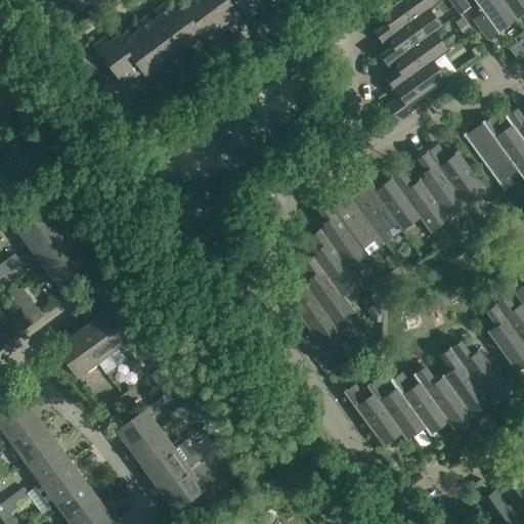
[(41,0),(35,4),(40,12),(46,8),(41,0)]
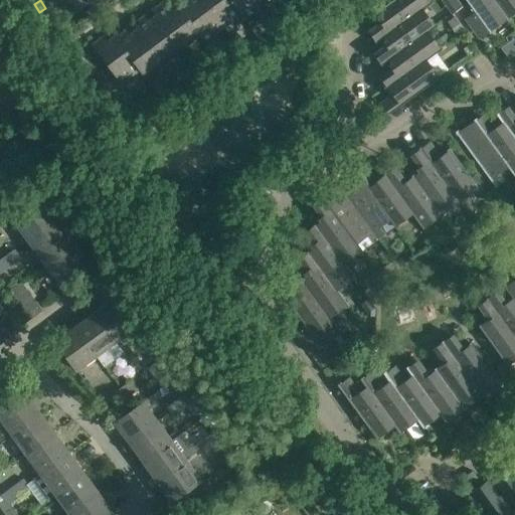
[(222,27),(202,0),(184,0),(186,2),(179,7),(204,40),(222,27)]
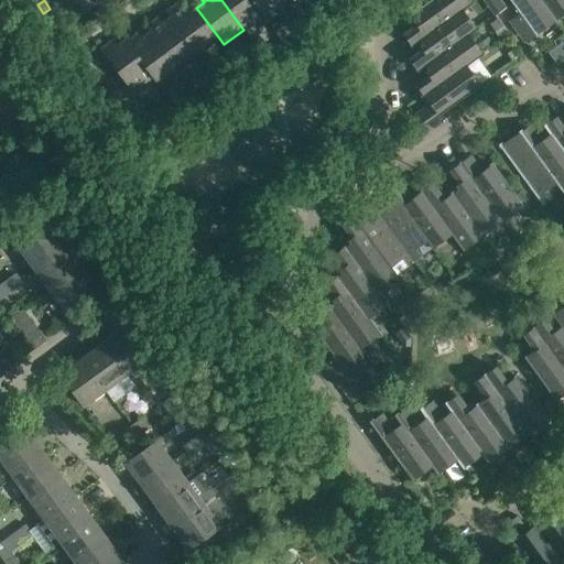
[(263,14),(252,0),(221,0),(243,30),(263,14)]
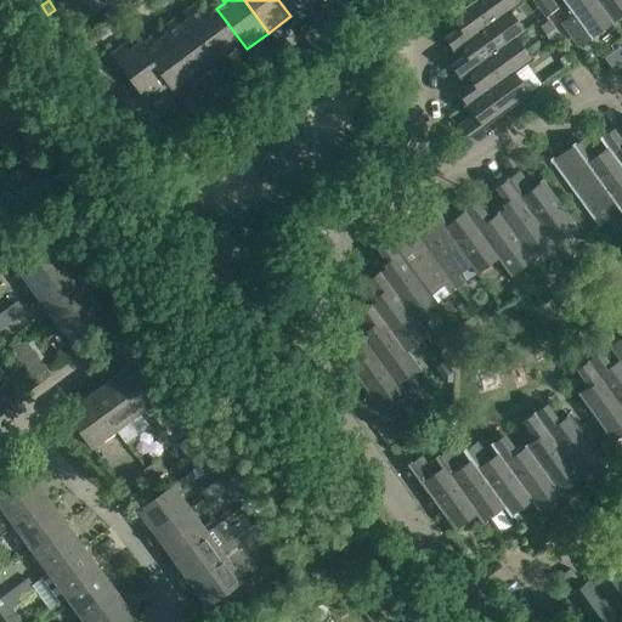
[(312,0),(278,0),(290,16),(312,0)]
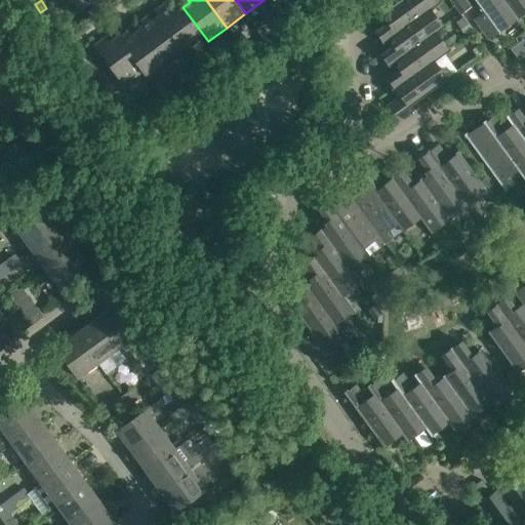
[(436,2),(434,0),(399,0),(382,12),(390,22),(375,32),(381,41),(436,2)]
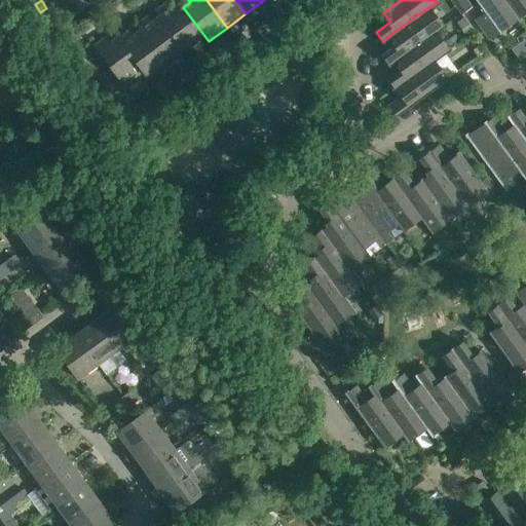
[(476,0),(484,12),(498,32),(517,20),(502,0),(476,0)]
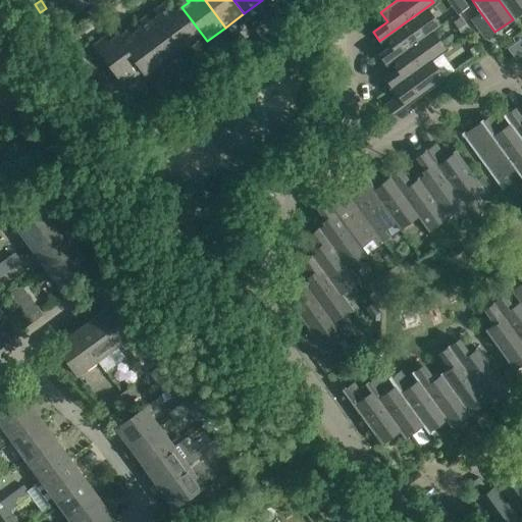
[(521,0),(499,0),(513,19),(521,12),(521,0)]
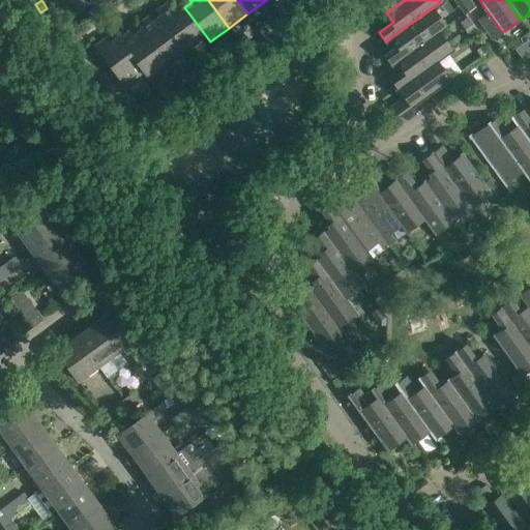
[(210,41),(184,7),(179,1),(171,6),(168,2),(155,10),(159,16),(185,51),(204,36),(209,42),(210,41)]
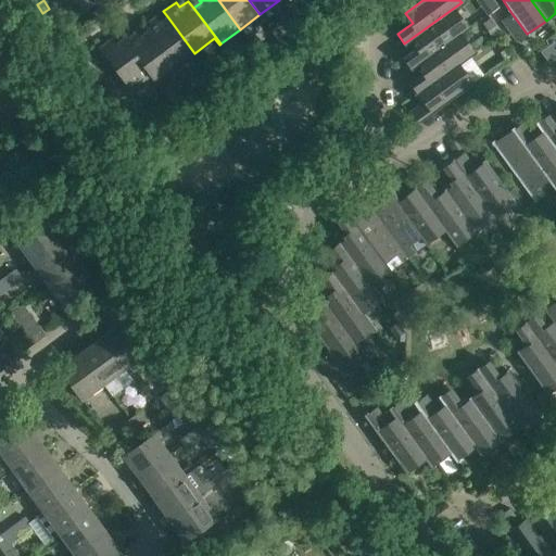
[(463,3),(462,2),(404,43),(405,45),(413,39),(419,48),(403,59),(411,68),(467,27),(454,10),(463,3)]
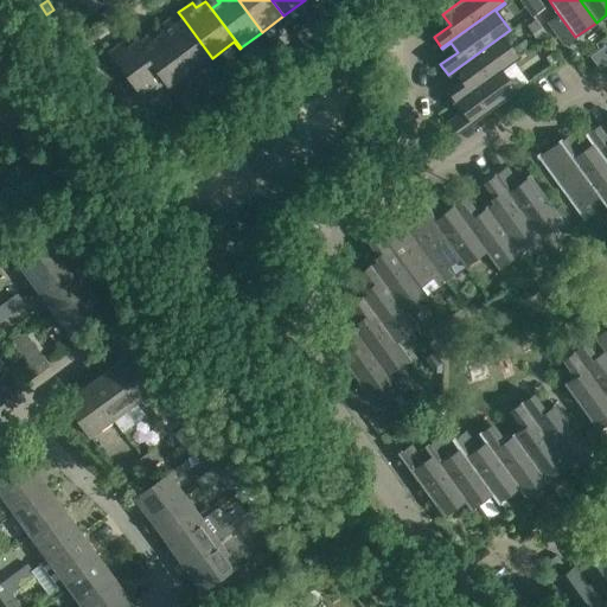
[(548,23),(564,45),(575,37),(558,14),(548,23)]
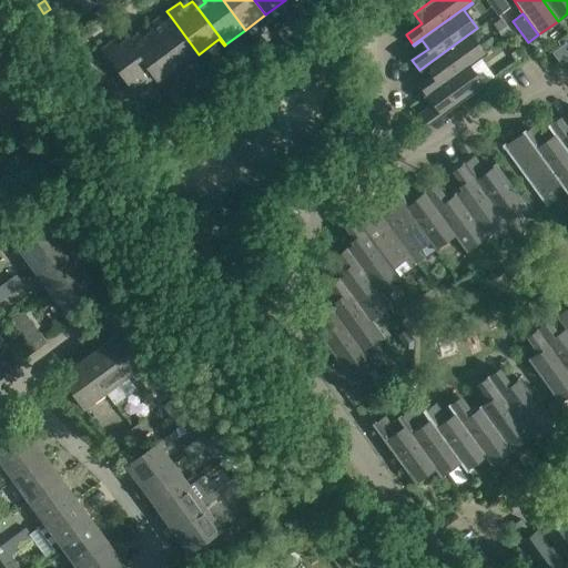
[(146,27),(151,32),(179,70),(199,54),(171,17),(163,22),(159,17),(146,27)]
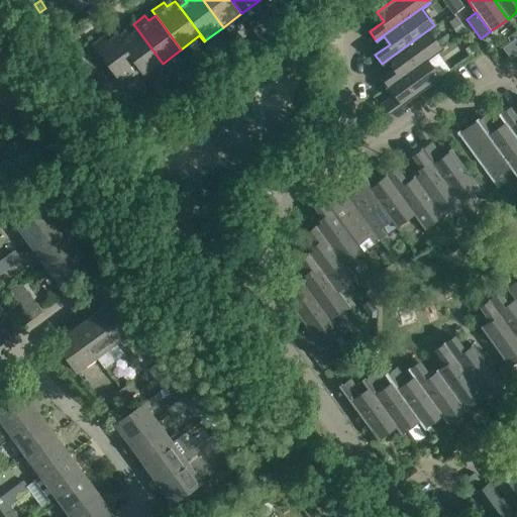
[(252,27),(251,28),(259,37),(268,29),(262,20),(252,27)]
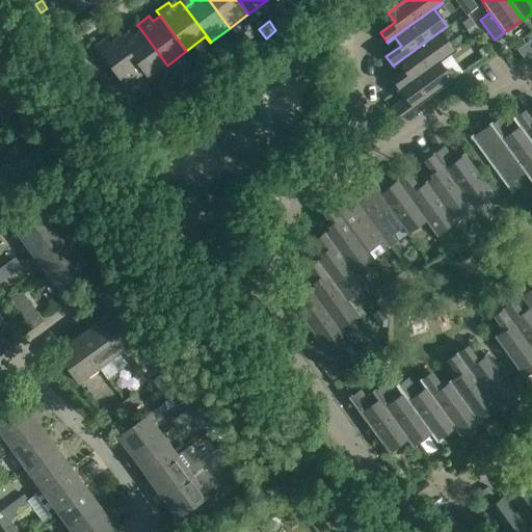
[(406,69),(392,79),(398,89),(453,50),(441,32),(448,27),(447,26),(393,65),(393,67),(401,61),(406,69)]
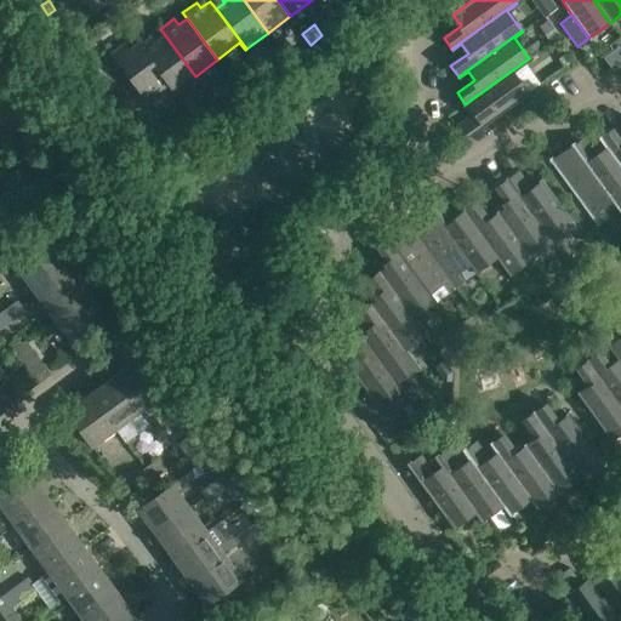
[(195,77),(165,35),(157,41),(152,35),(140,45),(176,93),(193,80),(193,78),(195,77)]
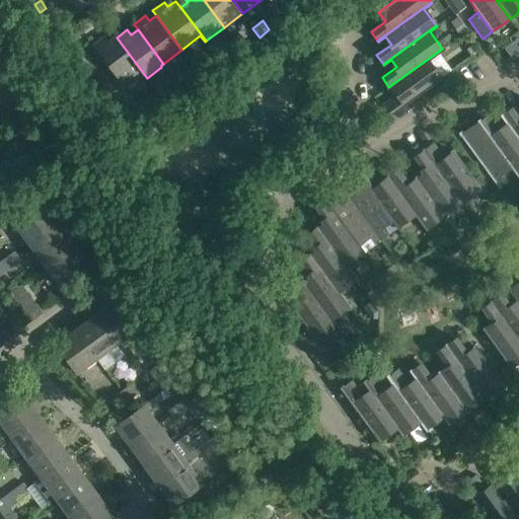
[(147,78),(117,38),(116,35),(107,42),(103,36),(92,46),(122,84),(140,71),(145,79),(147,78)]
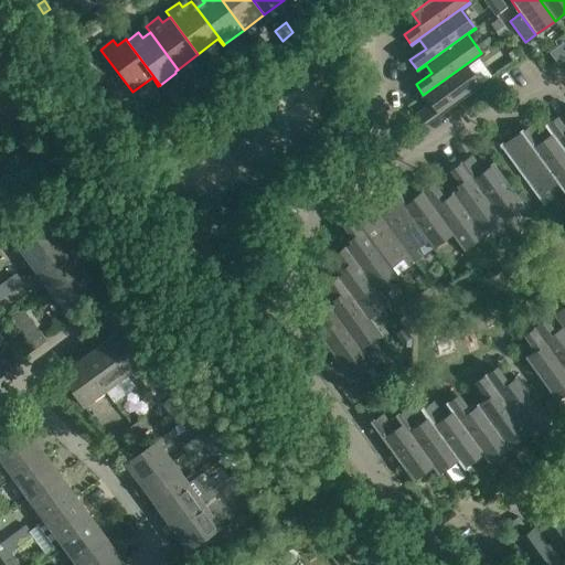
[(481,54),(481,53),(423,95),(429,104),(414,115),(422,126),(480,84),(467,65),(481,54)]
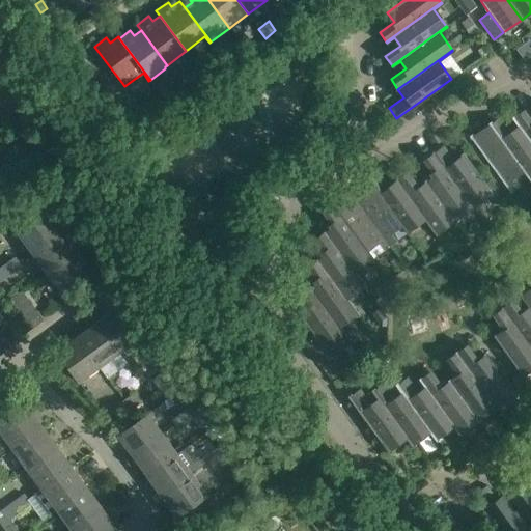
[(15,74),(7,64),(0,70),(0,78),(3,82),(15,74)]
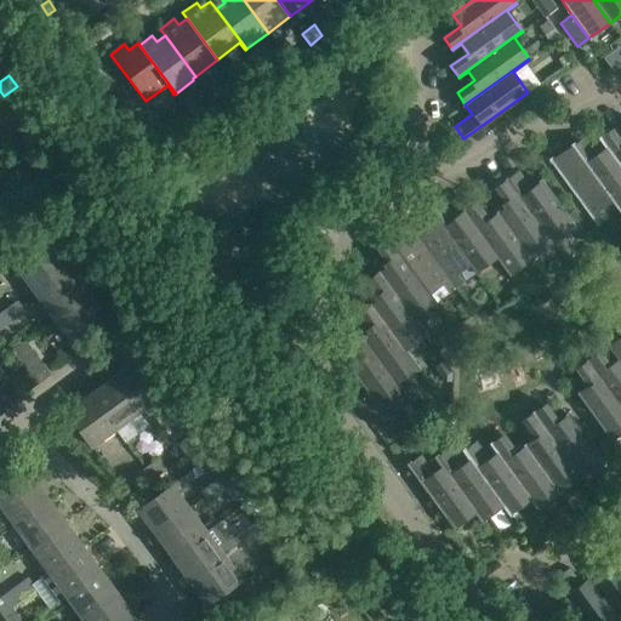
[(96,86),(110,106),(121,97),(107,78),(96,86)]
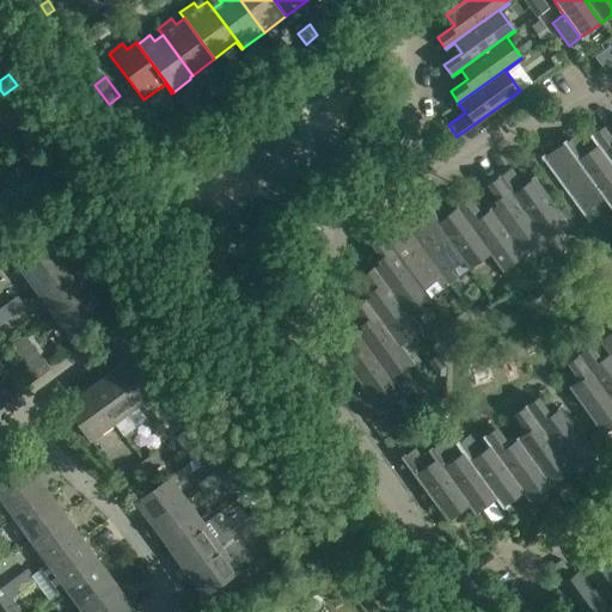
[(216,105),(224,99),(214,87),(207,93),(216,105)]
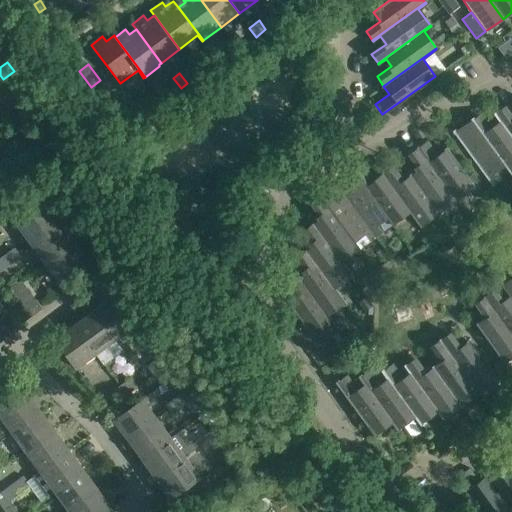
[(511,118),(503,107),(494,114),(499,121),(511,138),(511,118)]
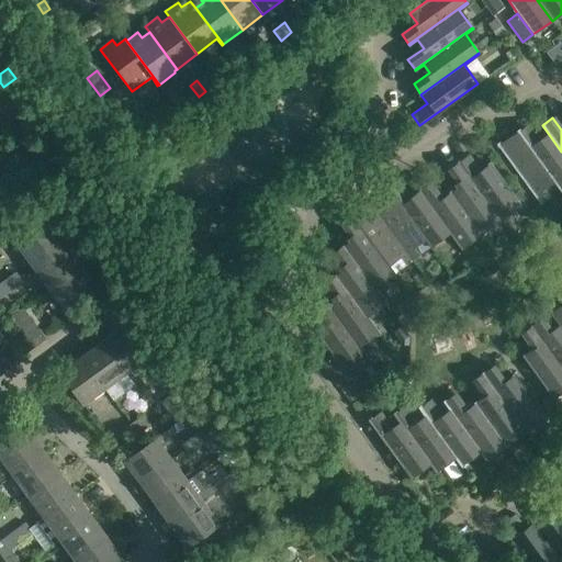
[(528,123),(517,131),(560,189),(561,187),(561,152),(548,133),(539,139),(528,123)]
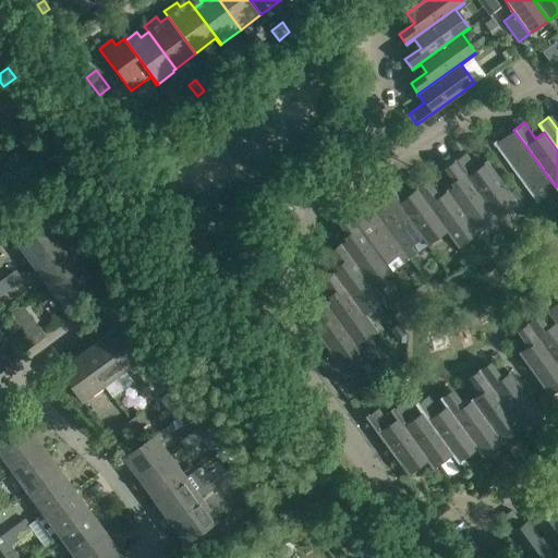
[(494,144),(533,197),(536,202),(556,187),(513,130),(494,144)]
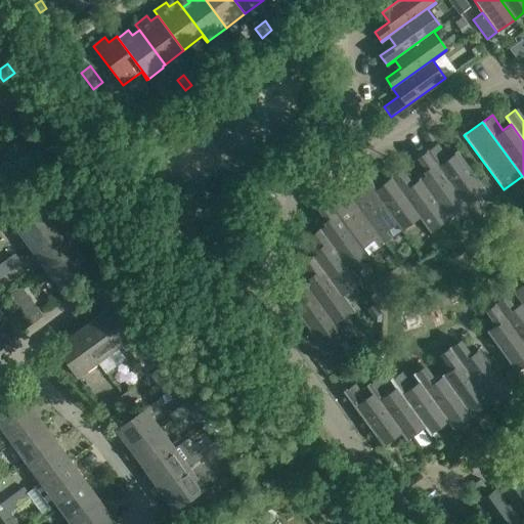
[(485,191),(482,188),(456,153),(446,159),(436,144),(427,151),(466,206),(485,191)]
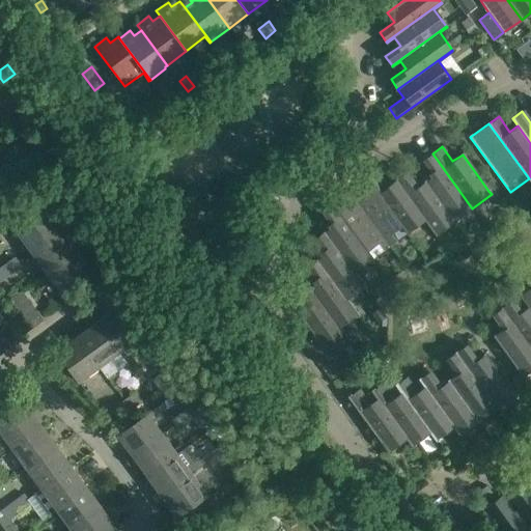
[(434,175),(424,182),(453,222),(472,208),(432,154),(423,160),(434,175)]
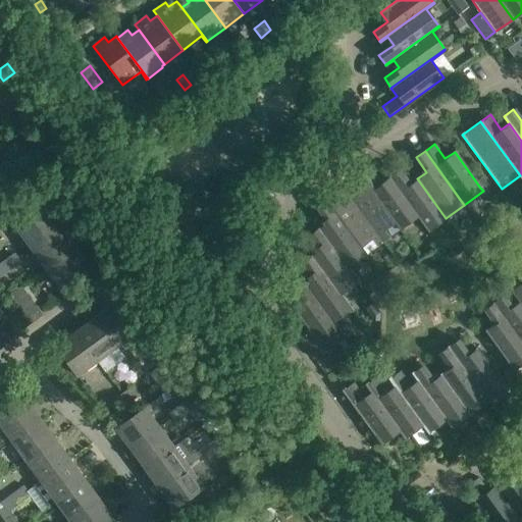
[(370,168),(361,175),(401,229),(417,218),(427,231),(428,230),(388,177),(381,183),(370,168)]
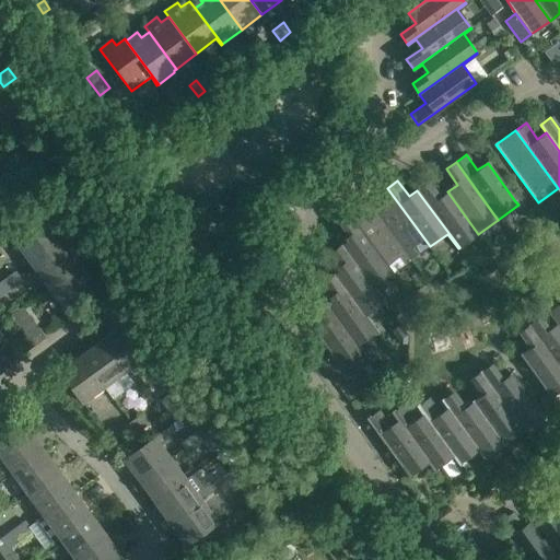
[(428,182),(417,190),(459,247),(478,234),(447,191),(439,198),(428,182)]
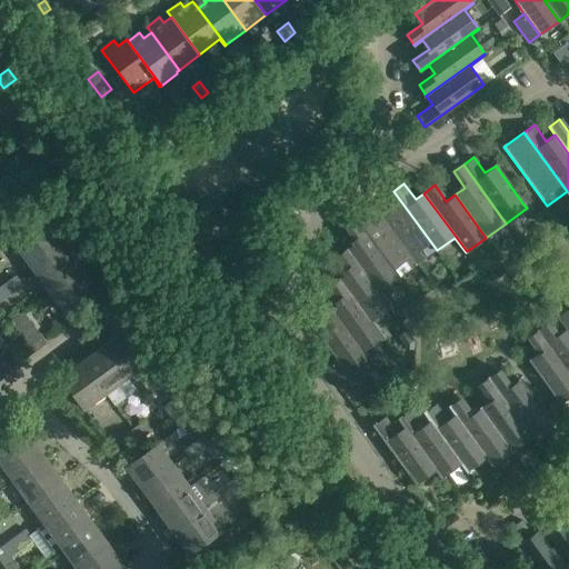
[(373,205),(417,265),(437,250),(393,191),(373,205)]
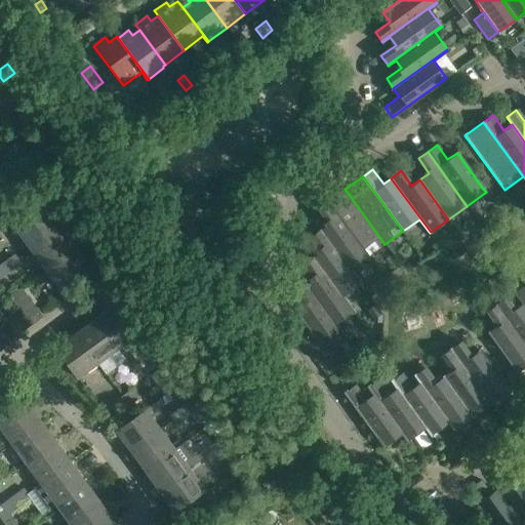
[(345,189),(327,202),(367,257),(385,244),(345,189)]
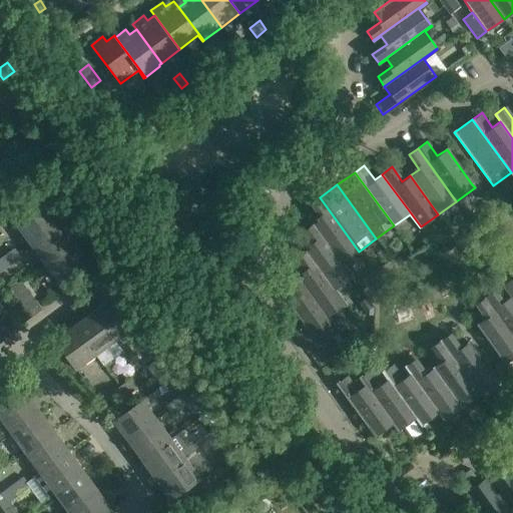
[(313,224),(351,278),(352,277),(342,264),(359,251),(320,197),(311,203),(321,218),(313,224)]
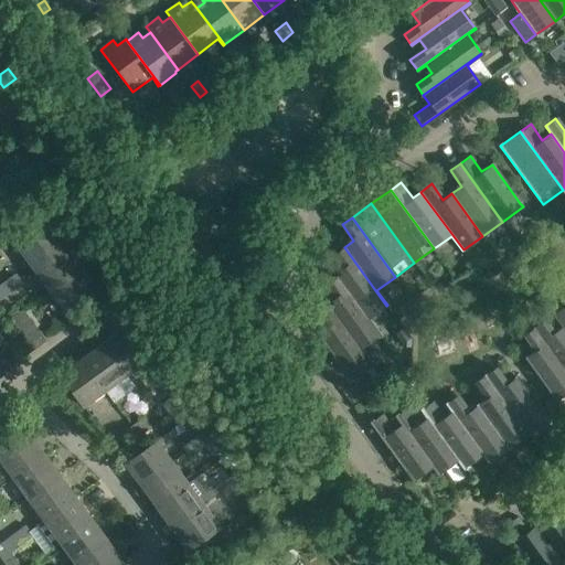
[(64,245),(49,223),(17,246),(33,268),(64,245)]
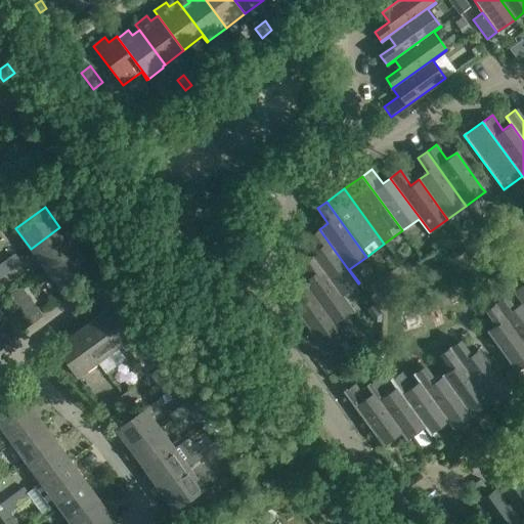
[(59,227),(31,249),(45,269),(75,248),(59,227)]
